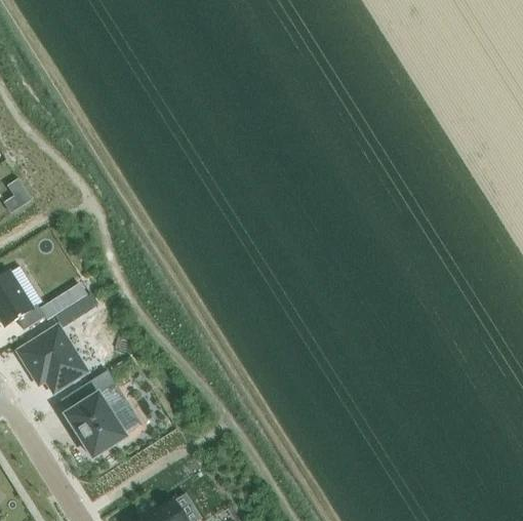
[(10,269),(0,274),(0,314),(7,325),(18,317),(26,327),(46,315),(39,303),(34,306),(10,269)]
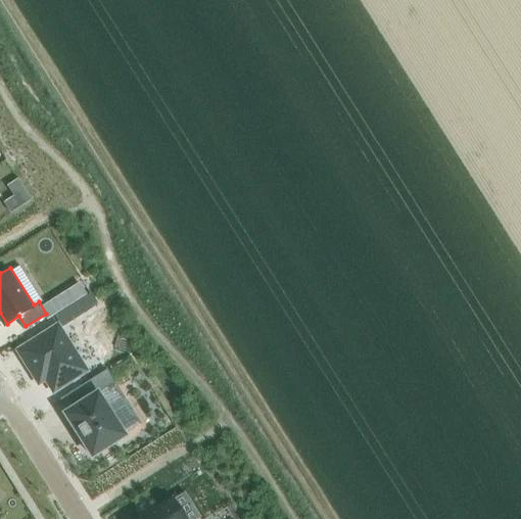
[(92,290),(78,298),(98,330),(111,321),(92,290)]
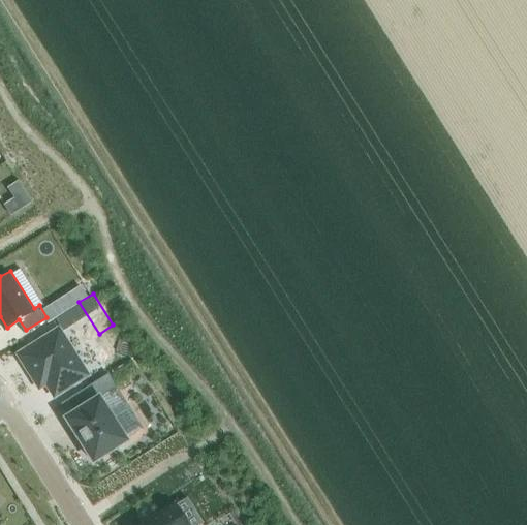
[(59,330),(28,349),(34,360),(30,363),(41,381),(49,377),(57,390),(86,371),(59,330)]
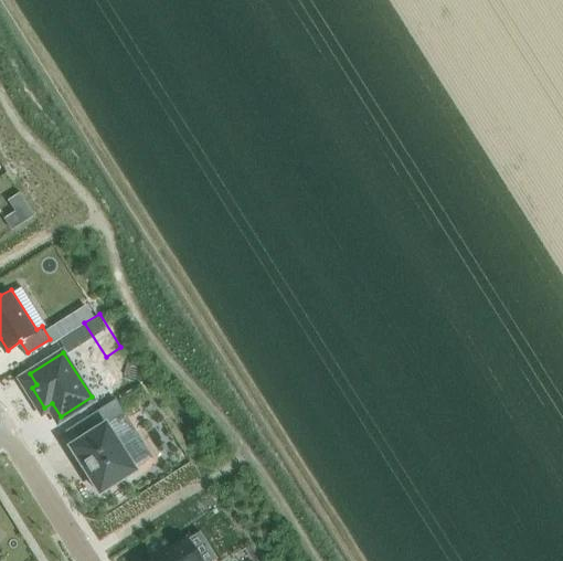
[(107,422),(72,444),(82,461),(91,475),(92,474),(102,490),(136,468),(107,422)]
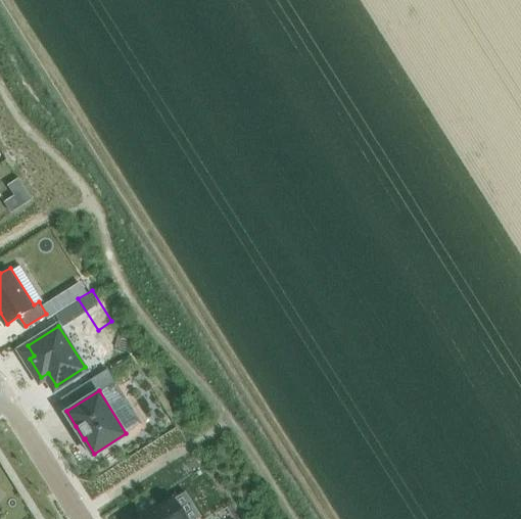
[(188,518),(174,496),(136,518),(195,518),(193,518),(188,518)]
